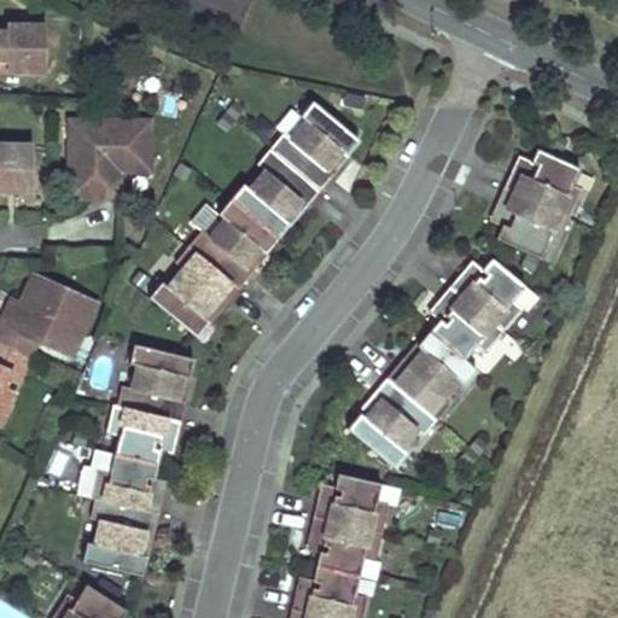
[(0,59),(6,60),(6,69),(6,73),(44,73),(44,25),(7,25),(7,30),(0,30),(0,59)]
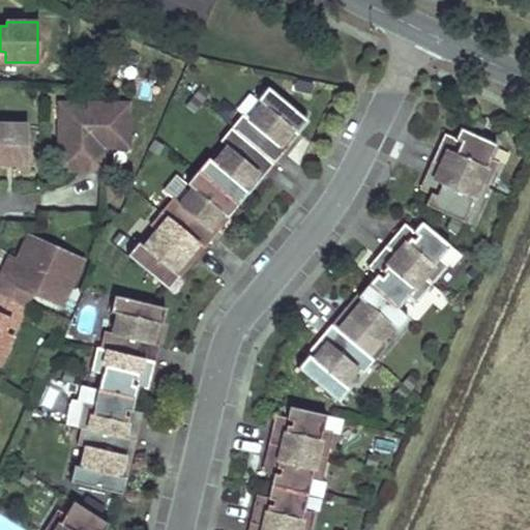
[(242,113),(232,126),(275,163),(289,145),(283,140),(293,128),(297,131),(308,119),(304,116),(267,86),(257,98),(263,102),(249,119),(242,113)]
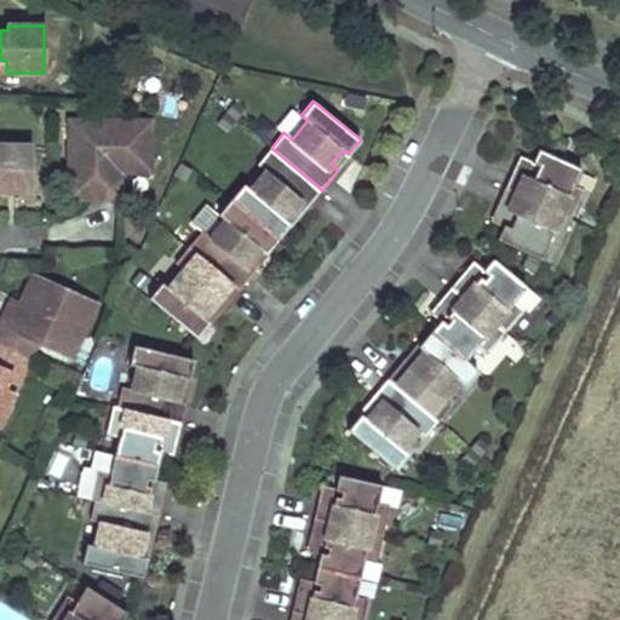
[(122,121),(69,121),(69,199),(109,199),(109,164),(119,164),(119,168),(120,168),(151,168),(151,126),(122,126),(122,121)]
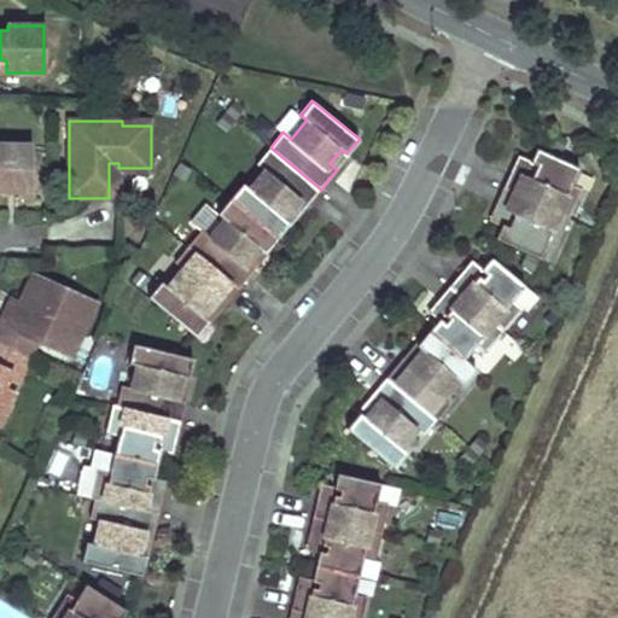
[(0,191),(30,192),(30,145),(0,144),(0,191)]
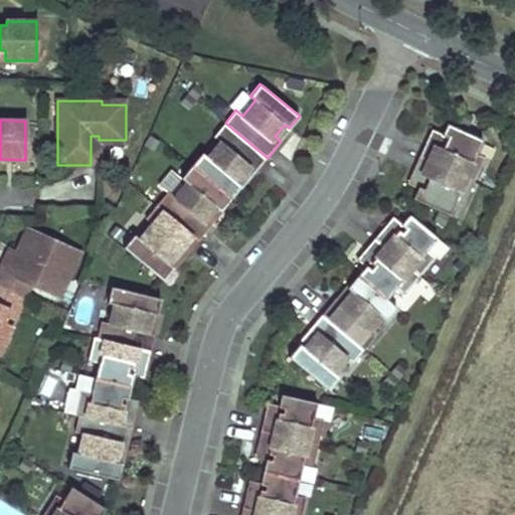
[(268,158),(225,123),(214,136),(220,142),(208,157),(202,152),(192,165),(231,197),(241,185),(237,181),(246,169),(252,174),(268,158)]
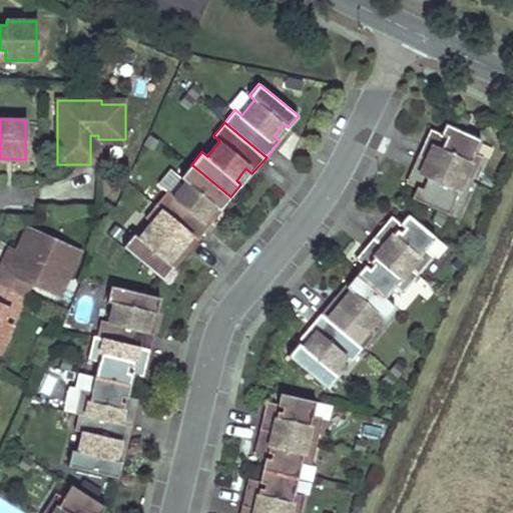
[(430,135),(420,155),(474,181),(485,157),(477,154),(484,140),(454,126),(447,123),(442,135),(447,137),(445,142),(430,135)]
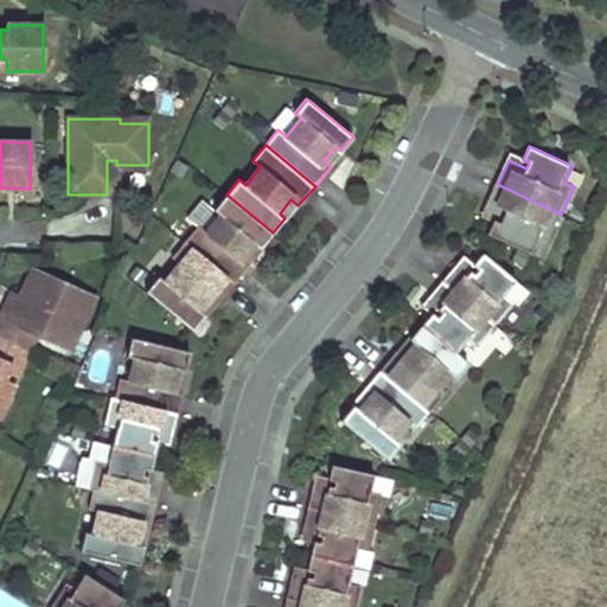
[(340,151),(336,147),(324,160),(331,166),(343,153),(340,151)]
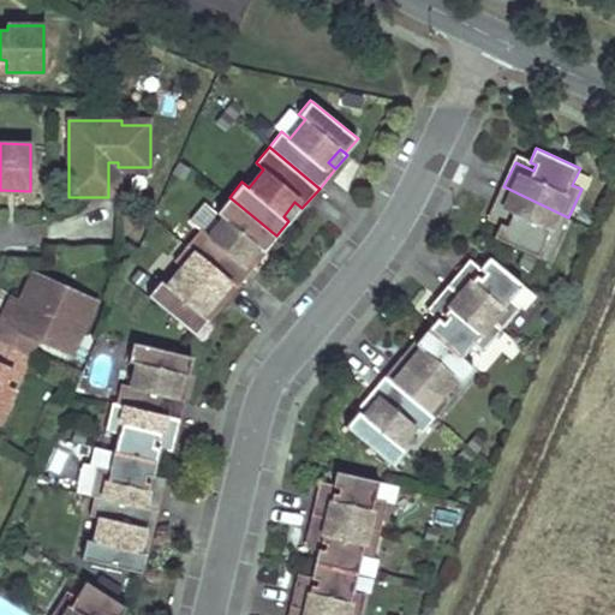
[(530,162),(518,156),(515,162),(533,171),(536,165),(530,162)]
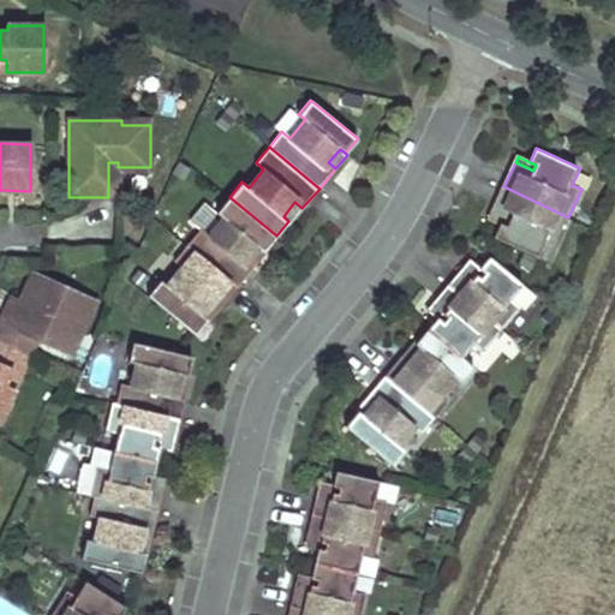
[(118,162),(108,162),(108,197),(119,197),(119,167),(118,167),(118,162)]
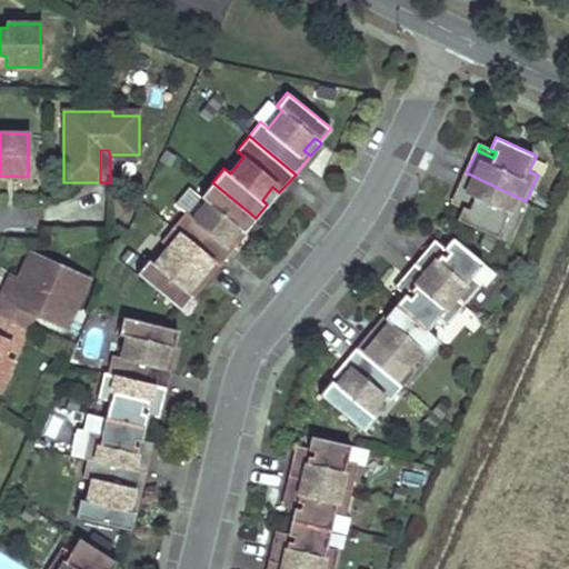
[(526,201),(466,172),(456,197),(472,205),(470,209),(463,207),(458,219),(498,238),(506,223),(513,227),(526,201)]
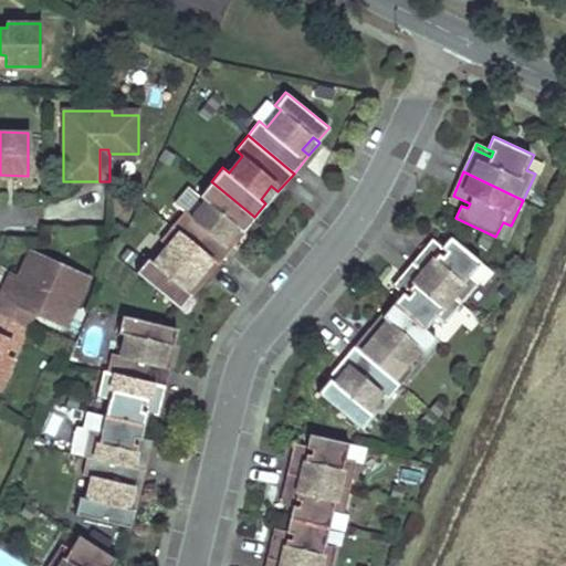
[(254,217),(211,181),(199,195),(206,200),(191,217),(185,210),(173,224),(219,263),(233,245),(227,240),(238,227),(242,231),(254,217)]
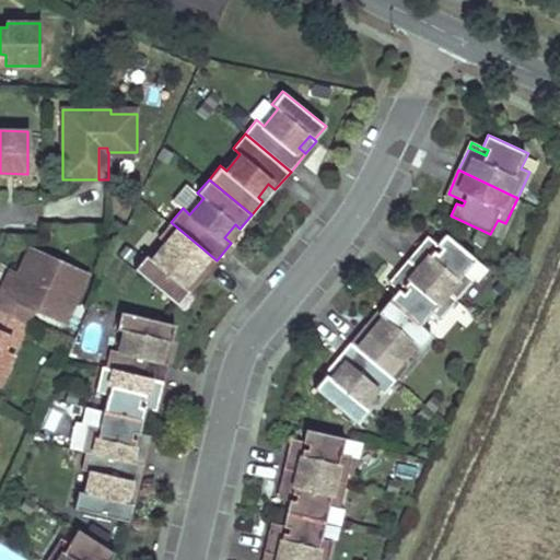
[(268,184),(258,197),(263,201),(265,202),(275,189),(268,184)]
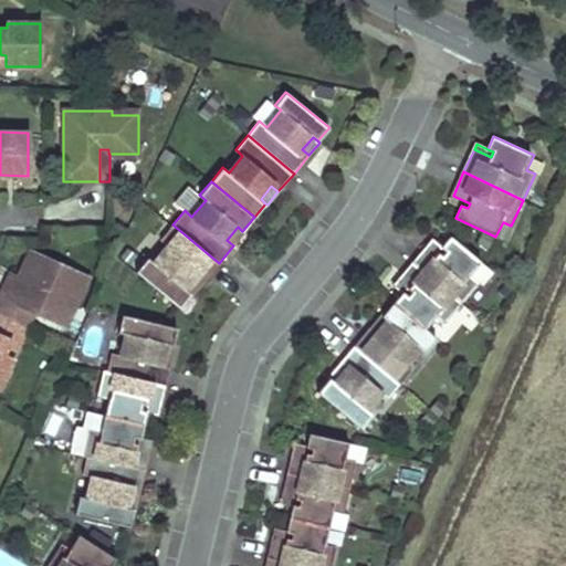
[(470,203),(453,196),(450,200),(461,206),(468,208),(470,203)]
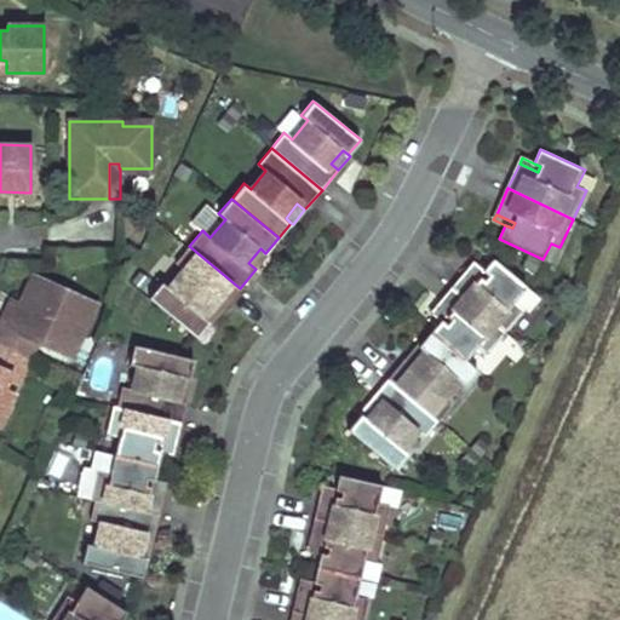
[(240,288),(189,246),(176,263),(184,269),(168,287),(162,282),(149,297),(196,337),(210,321),(204,316),(216,303),(223,309),(240,288)]
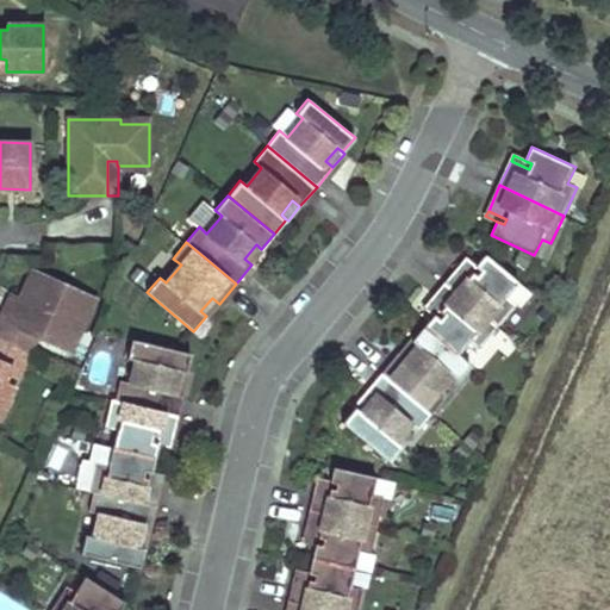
[(261,249),(256,244),(244,259),(251,265),(263,250),(261,249)]
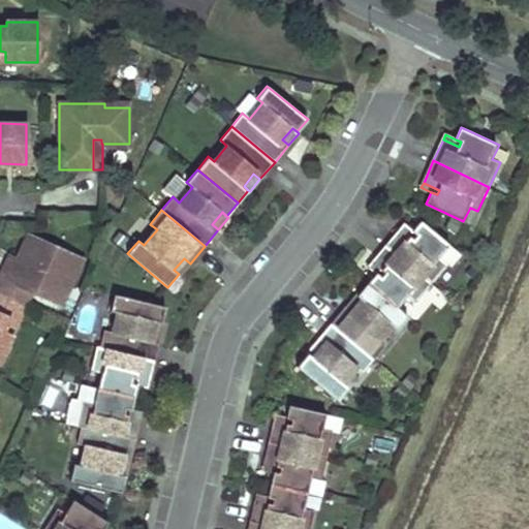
[(401,228),(386,245),(433,283),(448,265),(440,257),(450,246),(423,221),(413,231),(417,235),(414,239),(401,228)]
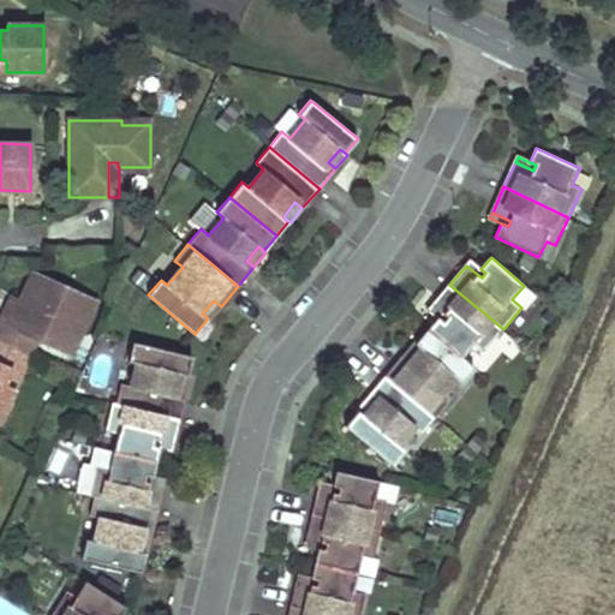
[(481,269),(470,261),(466,266),(482,278),(485,273),(481,269)]
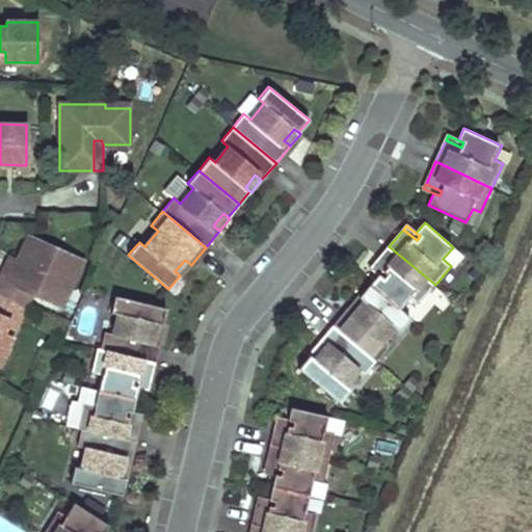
[(0,296),(23,308),(30,294),(53,306),(63,285),(71,289),(83,262),(28,236),(18,259),(7,282),(0,278),(0,296)]
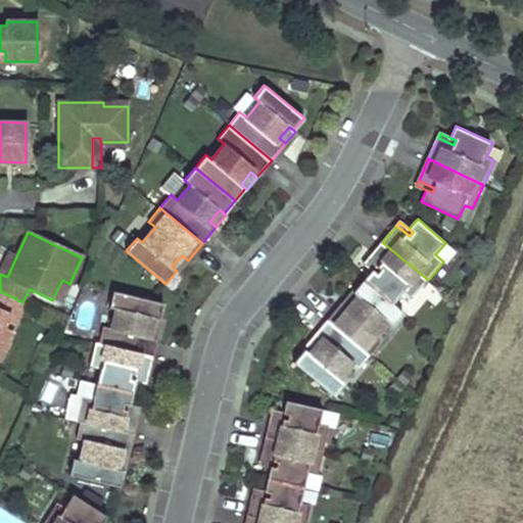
[(374,270),(366,280),(393,304),(403,292),(412,299),(428,280),(382,242),(369,259),(381,270),(378,274),(374,270)]
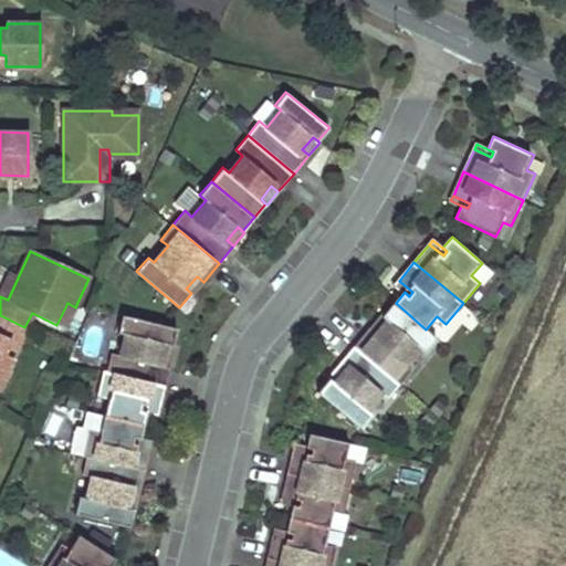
[(0,296),(8,300),(19,275),(11,272),(0,295),(0,296)]
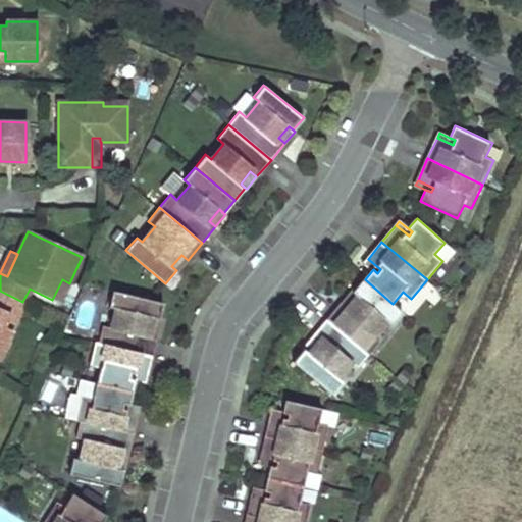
[(181,255),(171,266),(176,270),(177,272),(188,260),(181,255)]
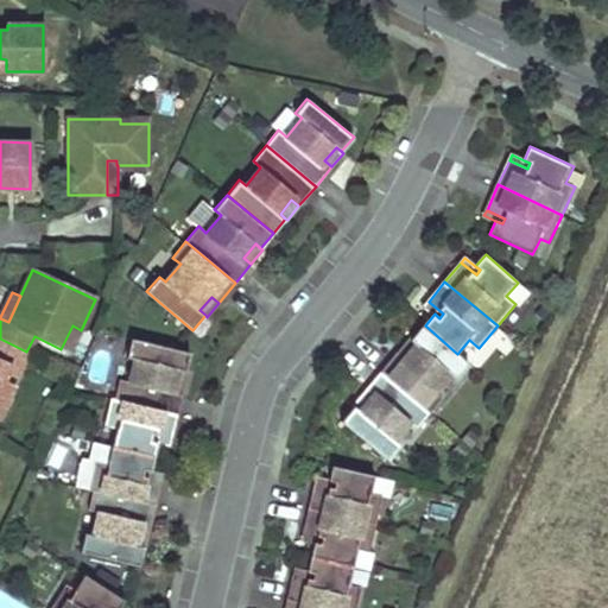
[(443,314),(429,302),(424,306),(435,314),(439,318),(443,314)]
